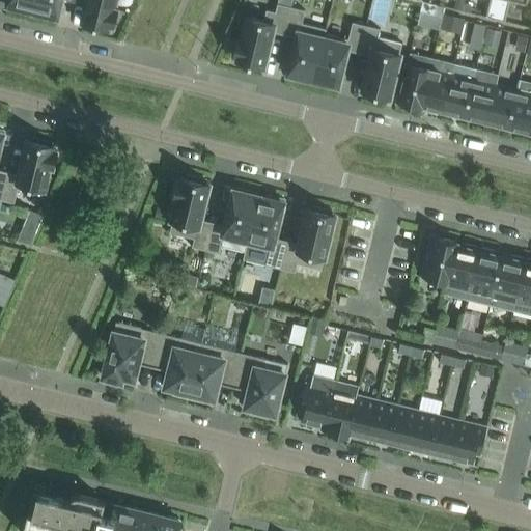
[(8,0),(7,7),(26,11),(27,8),(33,10),(34,0),(8,0)]
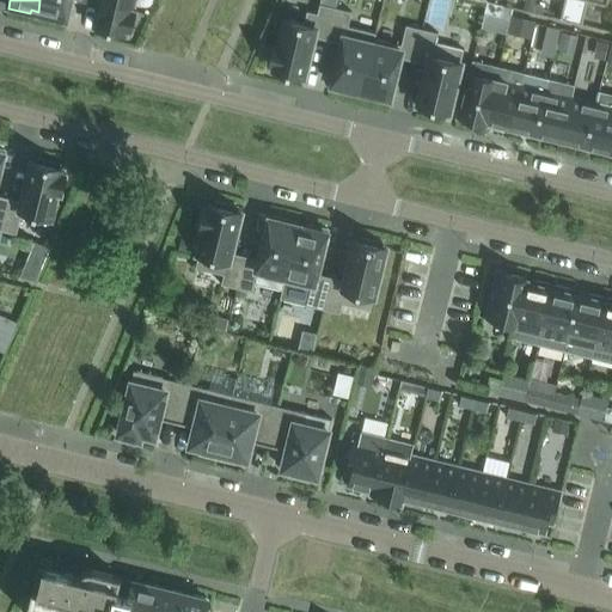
[(40,0),(38,12),(44,13),(44,17),(66,23),(71,0),(40,0)]
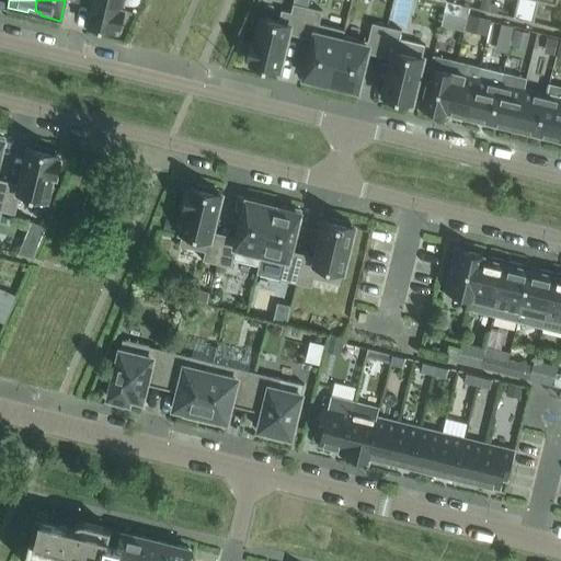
[(93,0),(88,24),(91,24),(90,29),(111,33),(111,30),(115,31),(115,26),(119,27),(124,10),(119,9),(122,0),(93,0)]
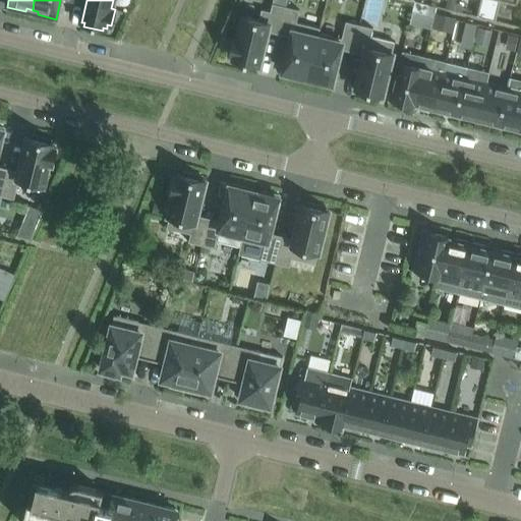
[(446,0),(445,8),(454,11),(456,0),(446,0)]
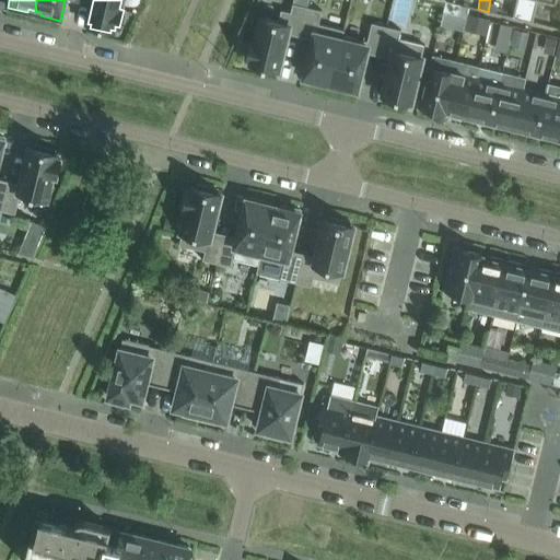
[(516,0),(513,18),(533,23),(538,0),(537,0),(536,0),(516,0)]
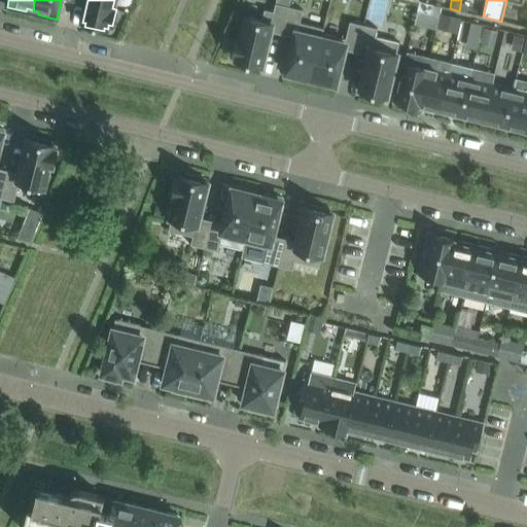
[(419,1),(417,11),(431,14),(433,4),(419,1)]
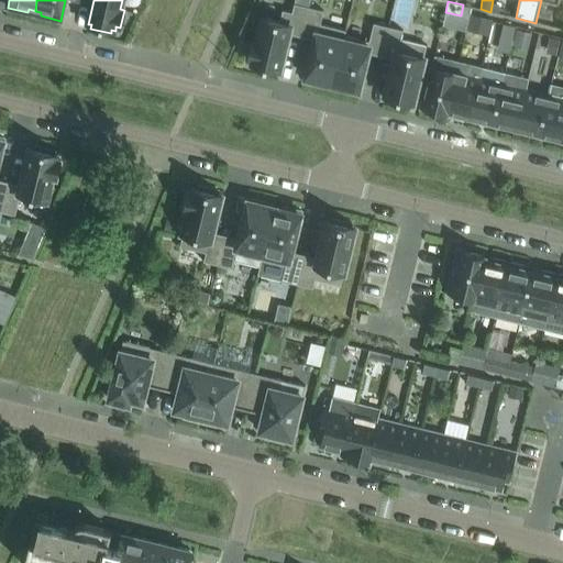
[(288,33),(301,36),(309,7),(294,3),(291,12),(283,10),(279,22),(263,19),(257,43),(253,42),(249,58),(253,59),(252,64),(255,65),(255,68),(275,73),(276,69),(279,70),(288,33)]
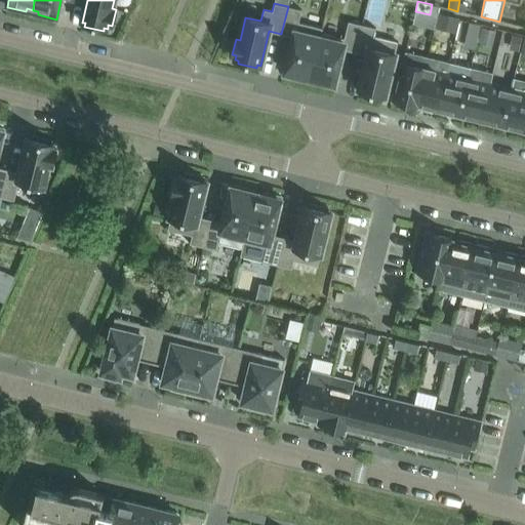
[(301,10),(288,6),(281,34),(293,37),(284,75),(303,80),(304,77),(310,78),(321,33),(320,33),(319,37),(296,32),(301,10)]
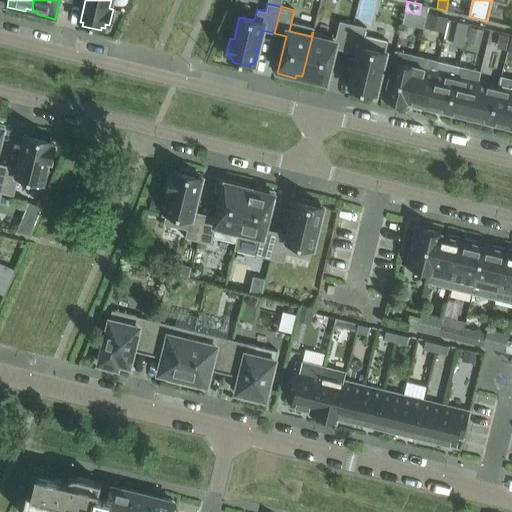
[(428,14),(424,28),(445,33),(448,19),(428,14)]
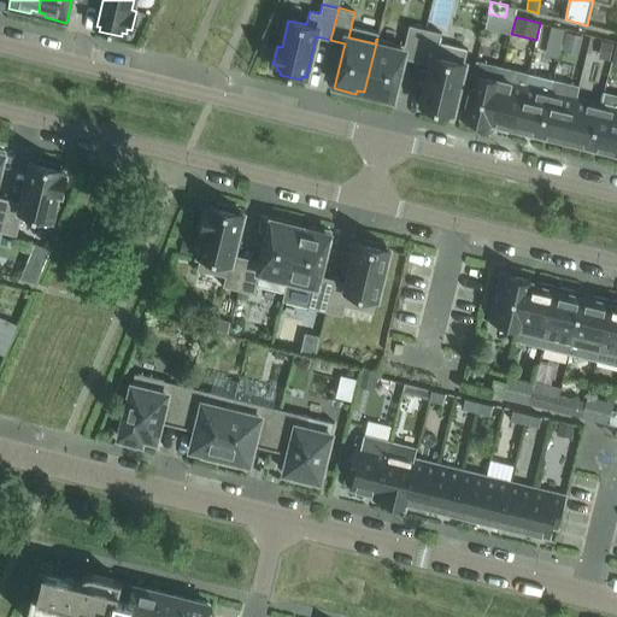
[(403,58),(417,62),(425,29),(410,25),(404,46),(377,39),(364,92),(371,93),(370,98),(392,103),(403,58)]
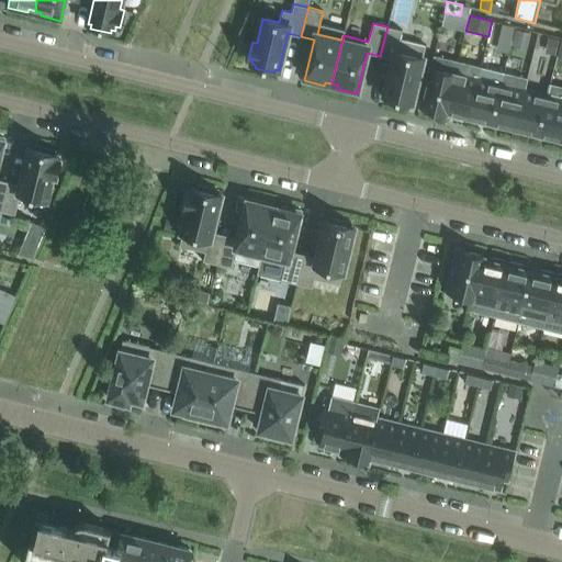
[(503,23),(499,36),(512,40),(515,27),(515,26),(503,23)]
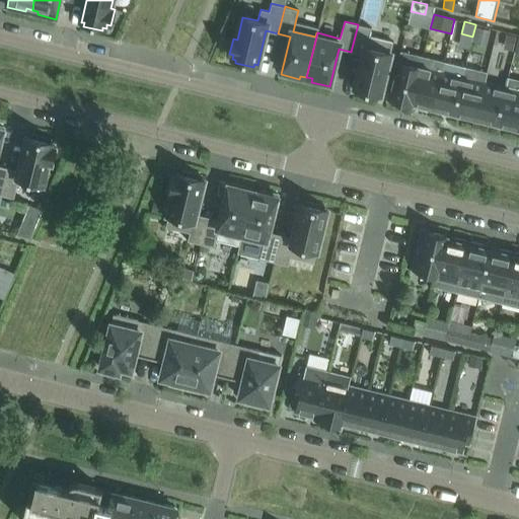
[(371,27),(358,24),(351,52),(363,55),(355,89),(359,90),(358,93),(376,97),(377,94),(380,95),(393,42),(369,36),(371,27)]
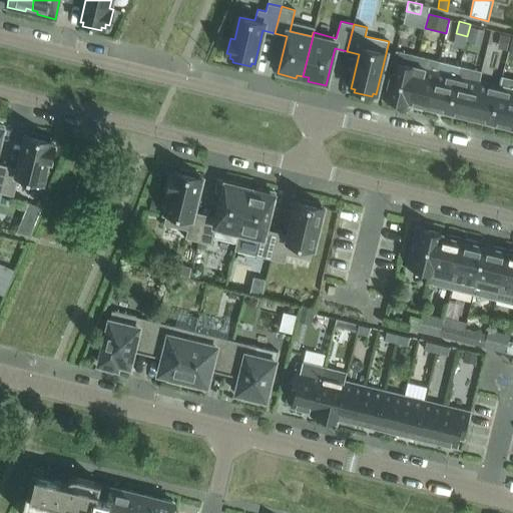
[(467,36),(466,40),(480,43),(484,29),(470,25),(467,36)]
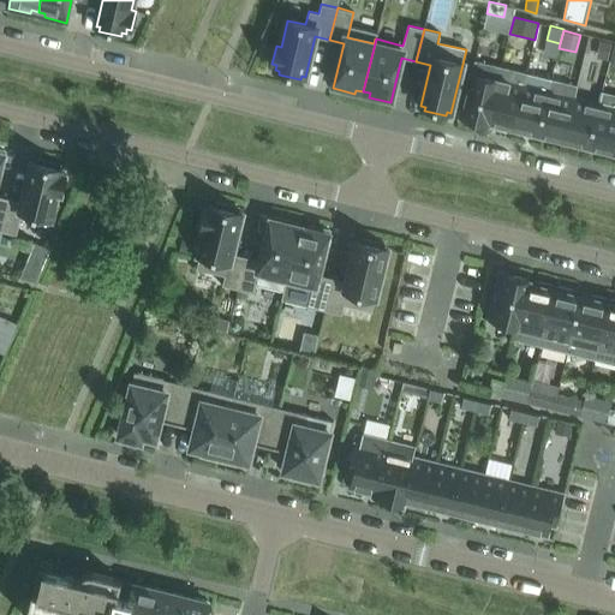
[(601,41),(599,49),(609,52),(610,43),(601,41)]
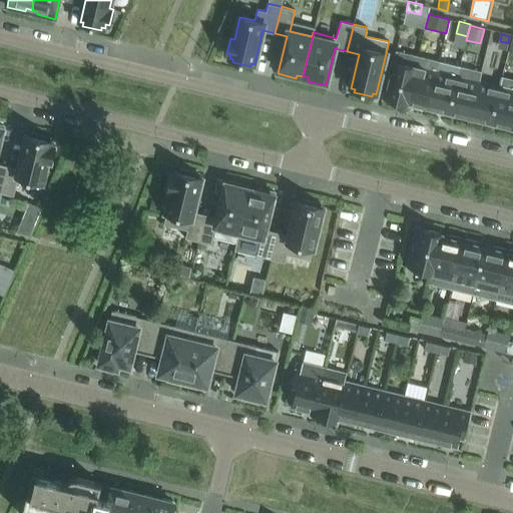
[(396,51),(384,99),(406,105),(418,57),(396,51)]
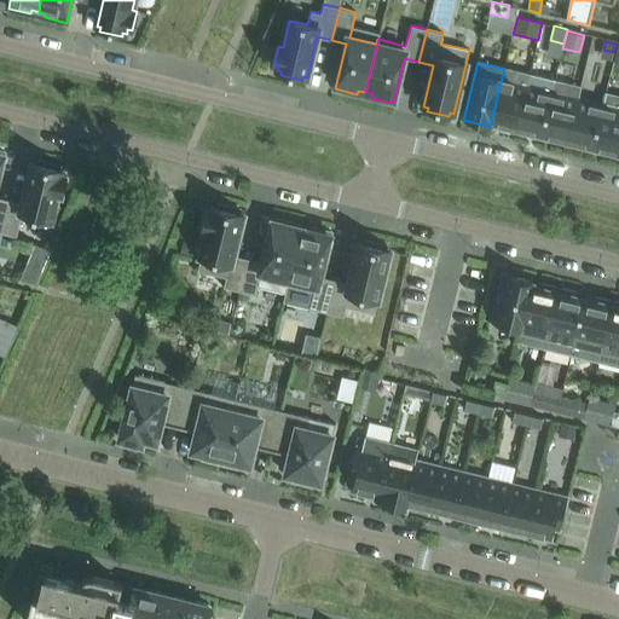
[(504,69),(490,127),(491,127),(492,123),(516,129),(527,86),(530,75),(504,69)]
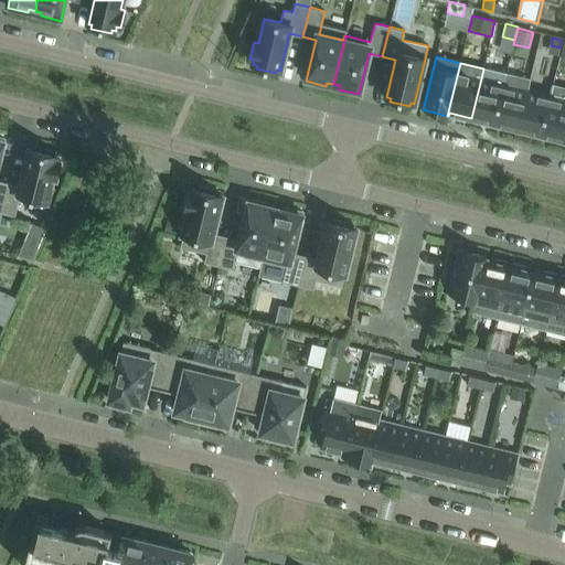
[(504,84),(494,124),(518,129),(528,89),(528,91),(530,80),(507,74),(505,74),(503,84),(504,84)]
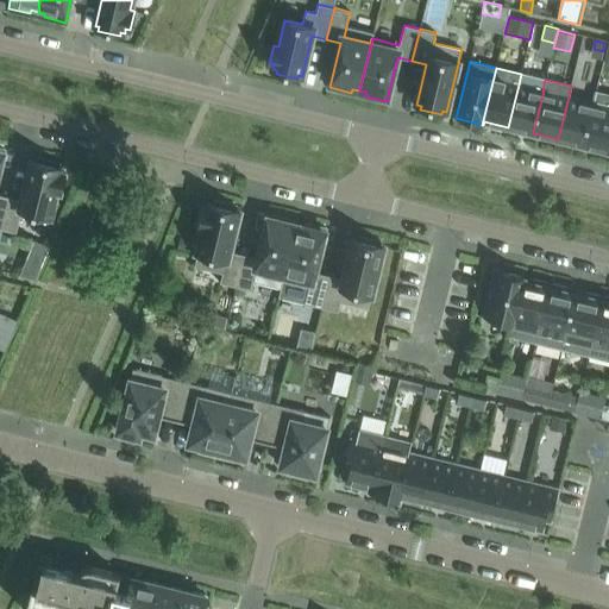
[(519,85),(508,127),(533,133),(544,90),(542,90),(519,85)]
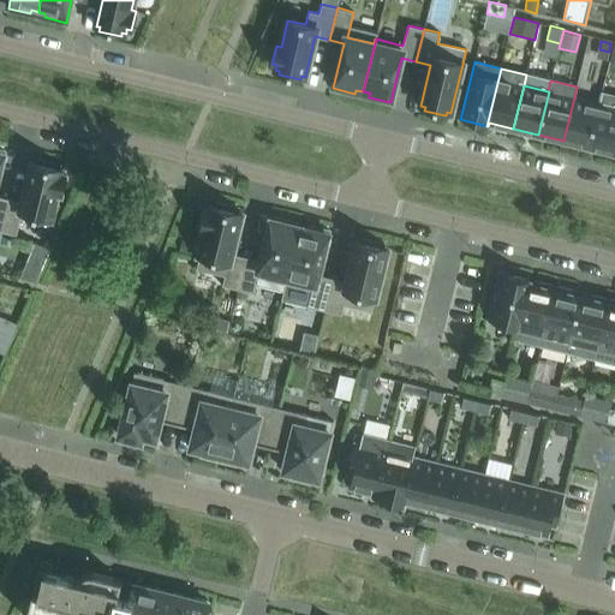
[(599,103),(589,147),(614,153),(614,147),(614,95),(602,93),(601,93),(598,103),(599,103)]
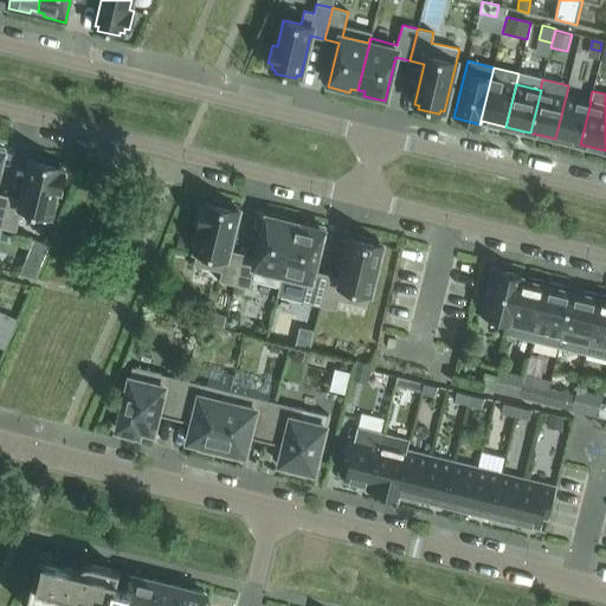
[(566,96),(555,139),(580,144),(591,102),(590,102),(566,97),(566,96)]
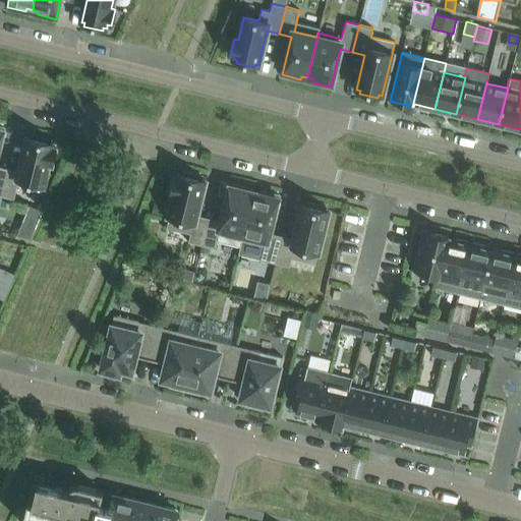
[(7,169),(0,195),(14,199),(17,184),(42,190),(48,163),(52,164),(56,148),(52,148),(53,143),(50,142),(50,139),(32,134),(31,137),(27,137),(19,172),(7,169)]
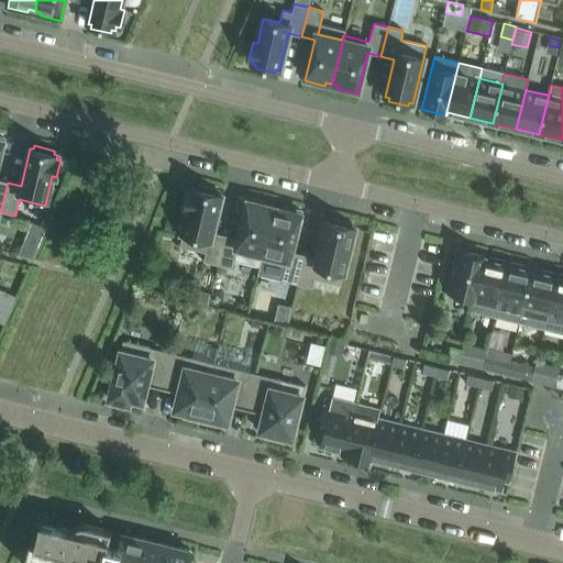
[(218,265),(225,235),(212,232),(221,195),(218,194),(219,190),(198,186),(198,189),(194,188),(192,192),(189,191),(185,208),(189,209),(179,246),(206,252),(203,261),(218,265)]
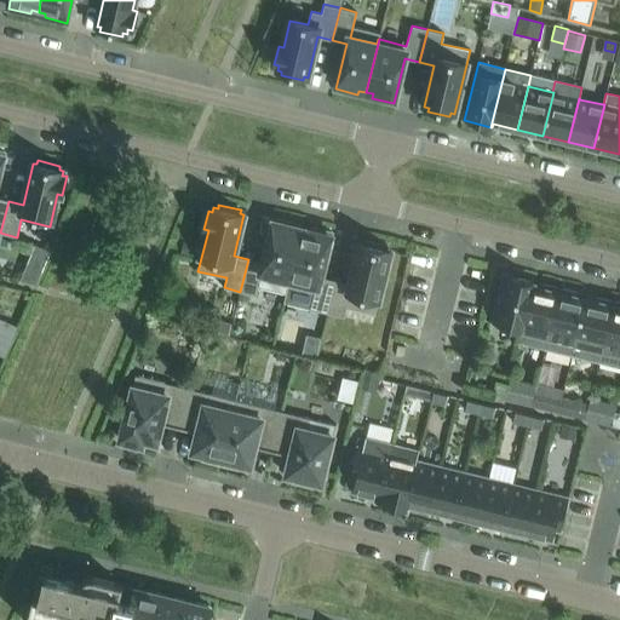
[(248,259),(240,292),(257,296),(257,292),(262,273),(288,279),(287,285),(288,285),(302,229),(294,228),(296,223),(274,218),(263,263),(248,259)]
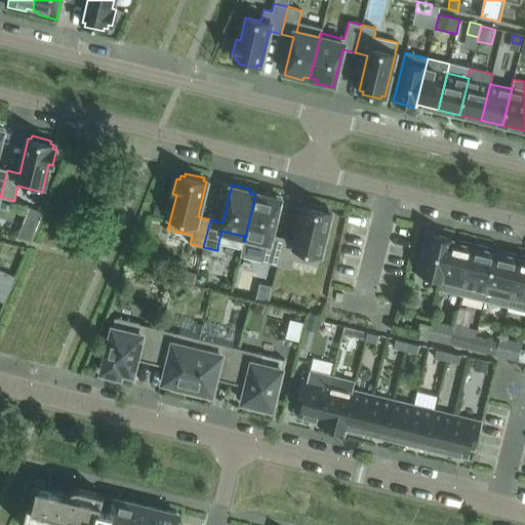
[(244,241),(240,255),(264,261),(278,265),(284,238),(272,235),(281,197),(263,192),(261,195),(255,194),(244,241)]
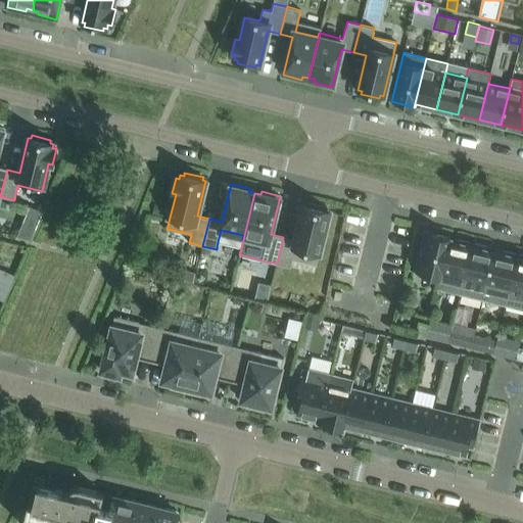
[(317,265),(321,246),(329,211),(326,210),(327,207),(308,203),(307,206),(303,205),(295,240),(283,237),(277,264),(290,268),(292,258),(317,265)]
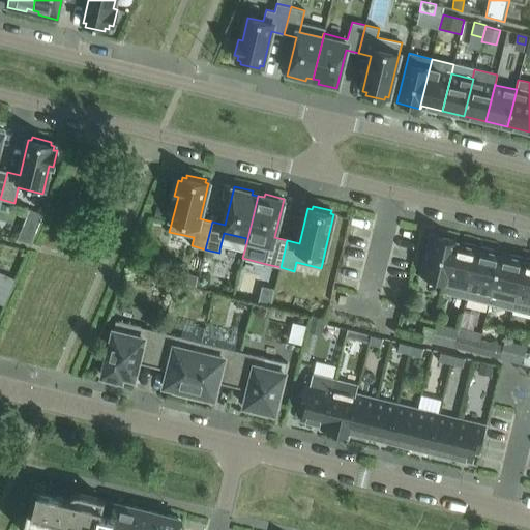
[(156,207),(154,216),(164,218),(166,209),(156,207)]
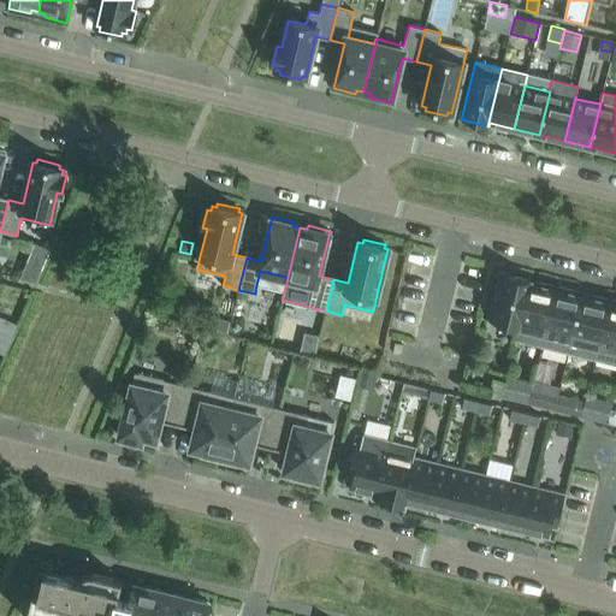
[(502,273),(498,290),(490,321),(517,327),(529,279),(502,273)]
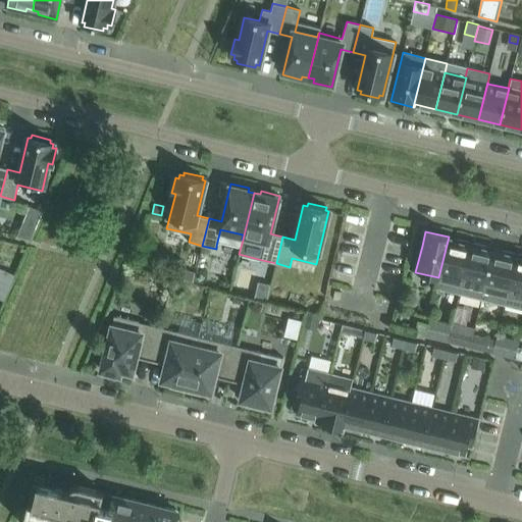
[(459,293),(471,243),(457,239),(455,242),(449,241),(450,237),(449,237),(438,277),(435,288),(459,293)]
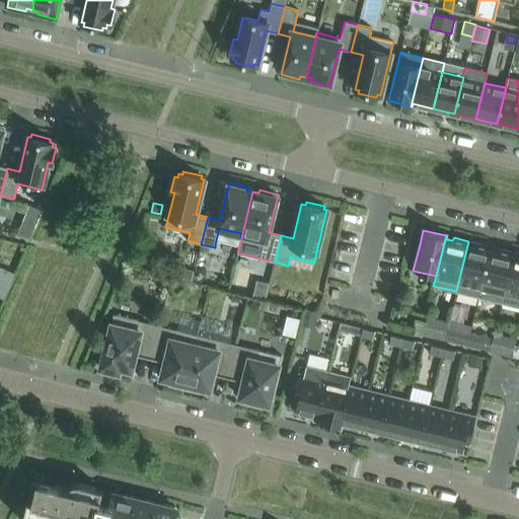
[(483,244),(482,244),(468,241),(456,291),(478,297),(491,249),(484,248),(483,244)]
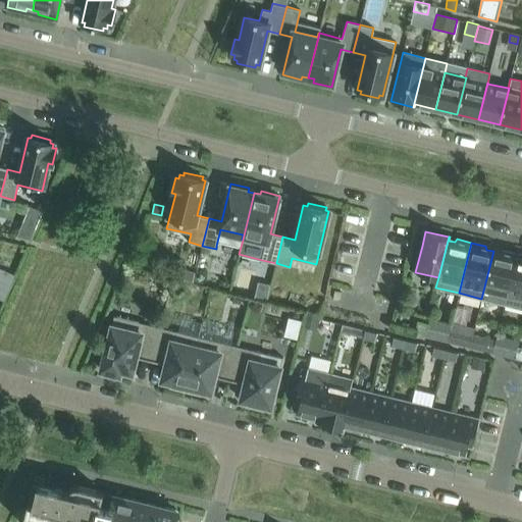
[(504,304),(517,254),(503,250),(500,253),(493,251),(481,299),(504,304)]
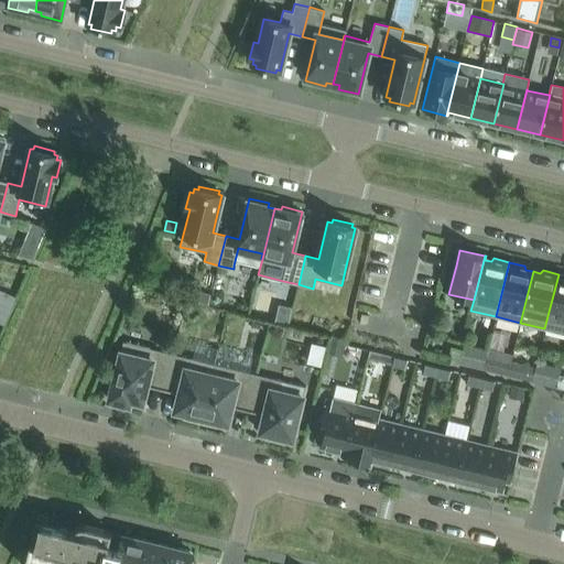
[(563,274),(559,274),(544,328),(563,333),(563,274)]
